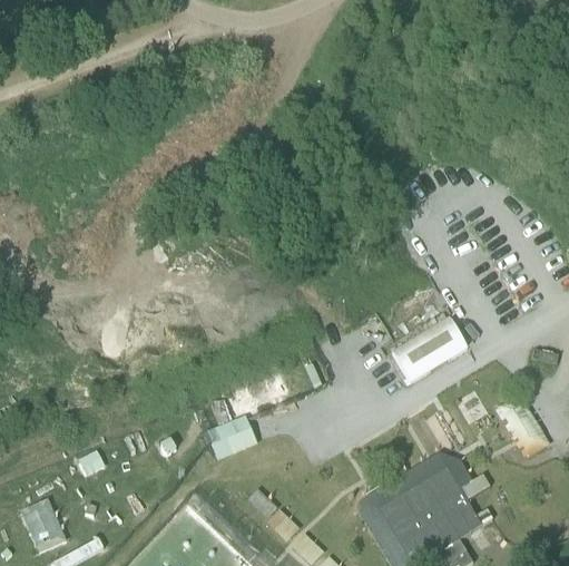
[(244,38),(244,47),(253,46),(252,37),(244,38)]
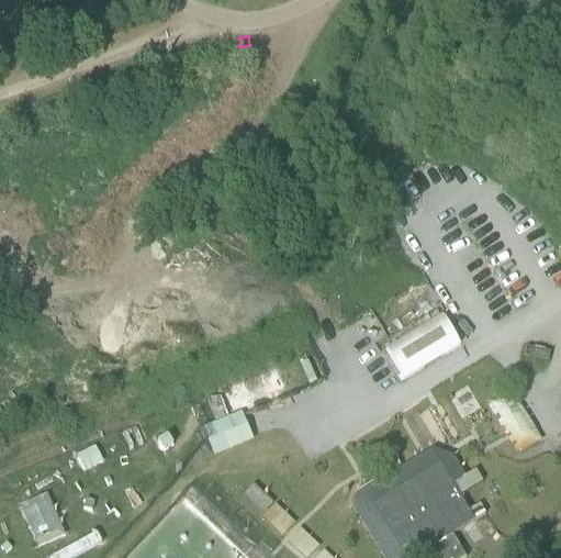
[(405,377),(461,343),(442,313),(386,347),(405,377)]
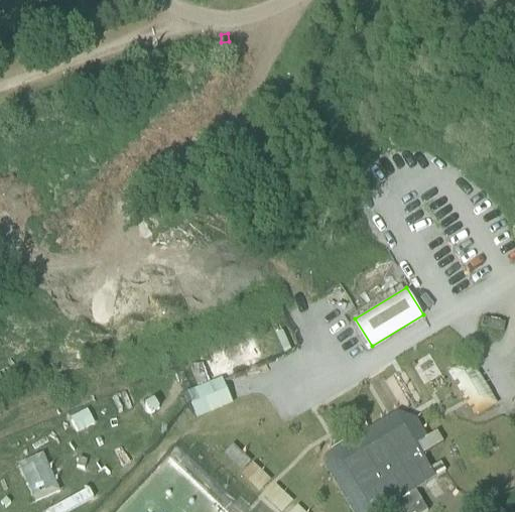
[(470,358),(451,369),(476,412),(495,400),(470,358)]
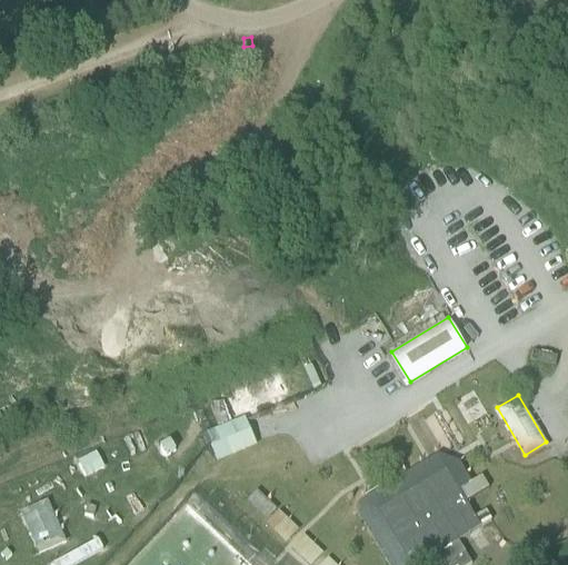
[(442,403),(425,414),(446,448),(464,438),(442,403)]
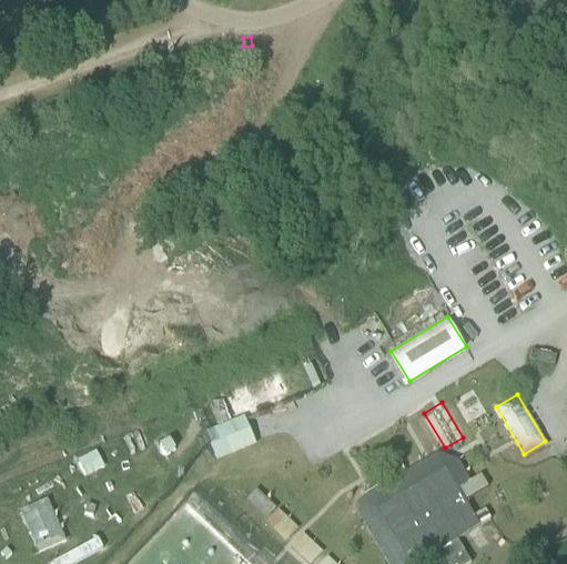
[(204,430),(215,457),(254,442),(253,437),(250,431),(244,418),(243,414),(231,419),(204,430)]
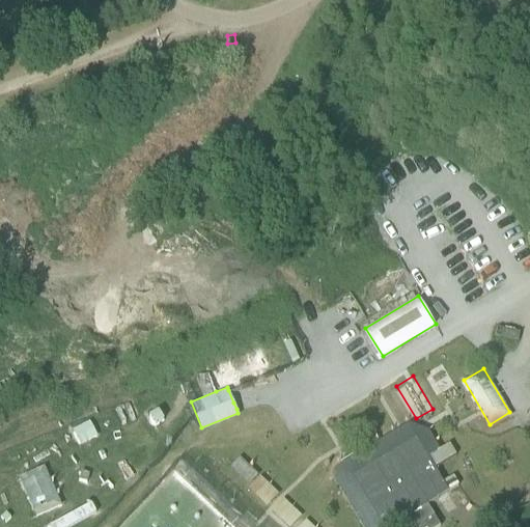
[(149,414),(156,423),(165,418),(158,409),(149,414)]
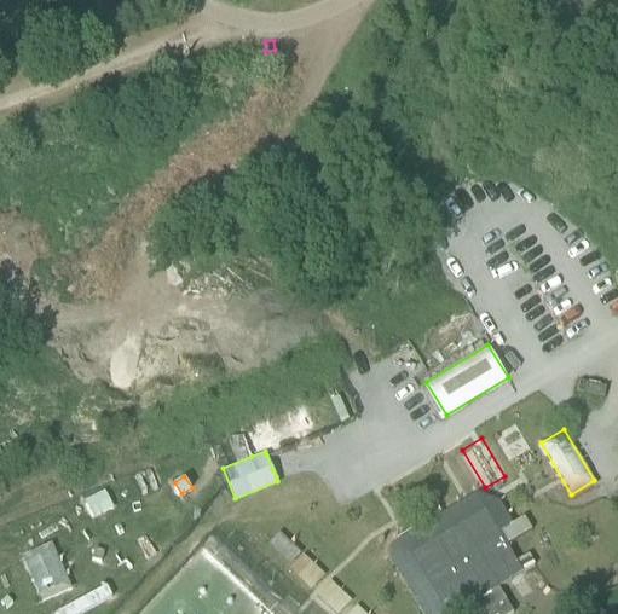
[(115,505),(105,488),(86,499),(94,516),(115,505)]
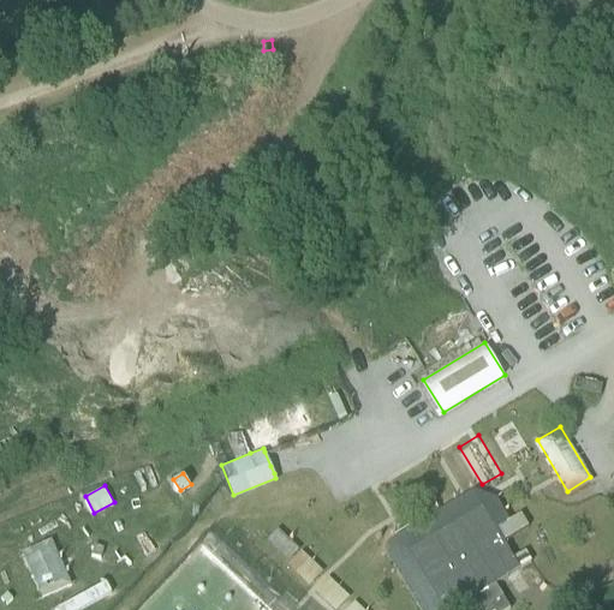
[(423,609),(445,609),(410,550),(483,506),(496,528),(505,522),(511,519),(495,495),(472,485),(394,534),(387,542),(387,549),(391,557),(423,609)]
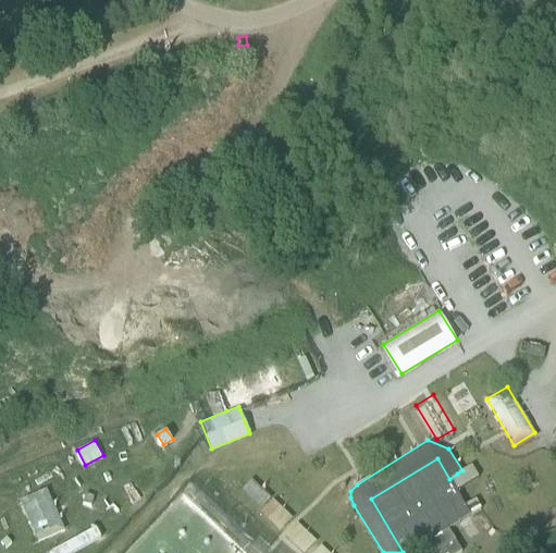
[(449,479),(437,458),(371,499),(403,552),(406,552),(425,541),(432,552),(457,552),(464,550),(449,527),(458,521),(471,514),(482,507),(477,498),(466,504),(456,489),(479,475),(472,465),(462,470),(457,474),(449,479)]
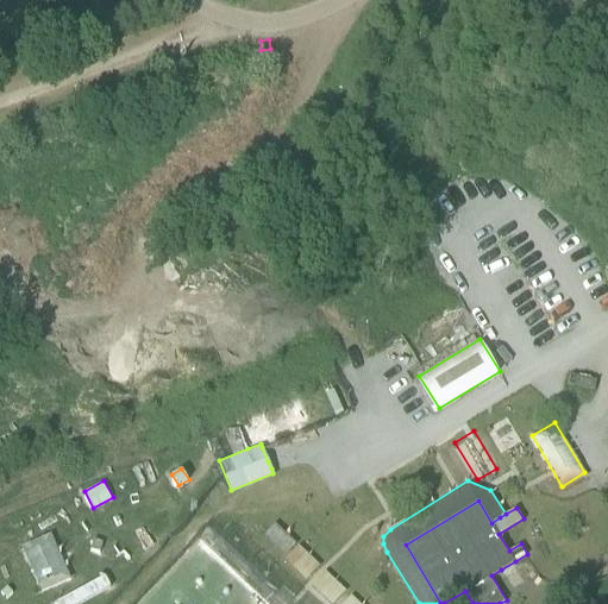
[(149,533),(140,530),(135,548),(143,551),(149,533)]
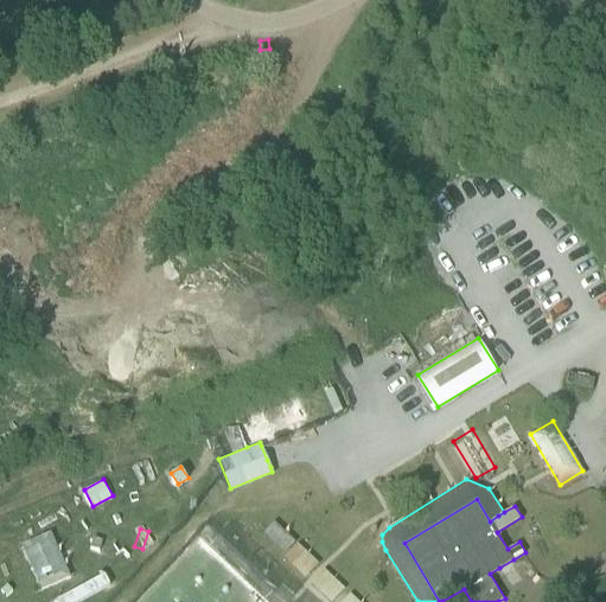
[(50,530),(23,540),(42,588),(69,576),(50,530)]
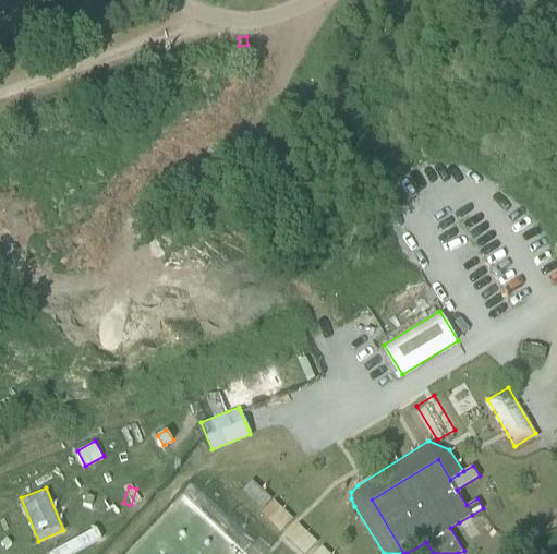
[(96,495),(85,492),(82,501),(93,504),(96,495)]
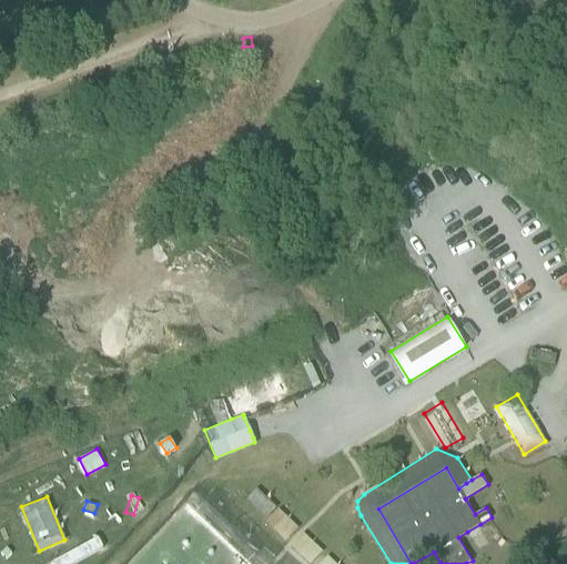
[(279,506),(266,521),(286,539),(294,531),(299,525),(279,506)]
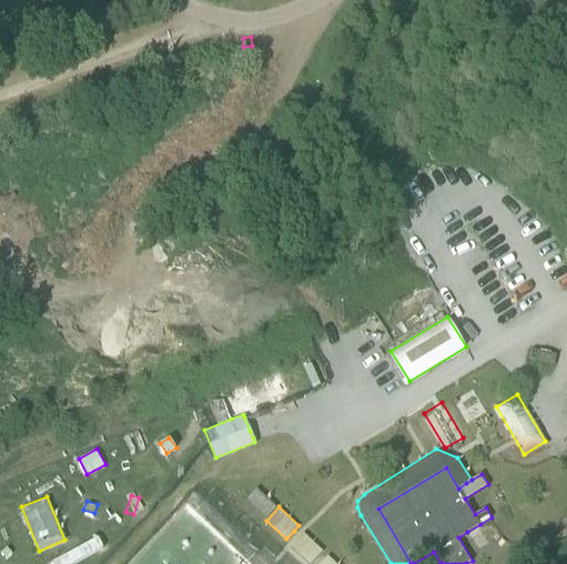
[(303,531),(291,544),(311,562),(319,554),(323,549),(303,531)]
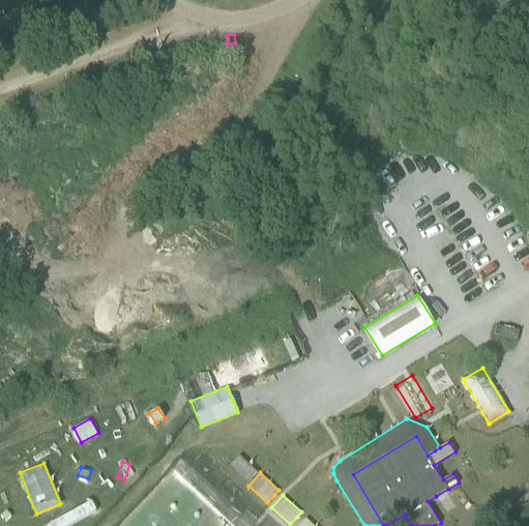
[(6,520),(11,515),(7,508),(1,514),(6,520)]
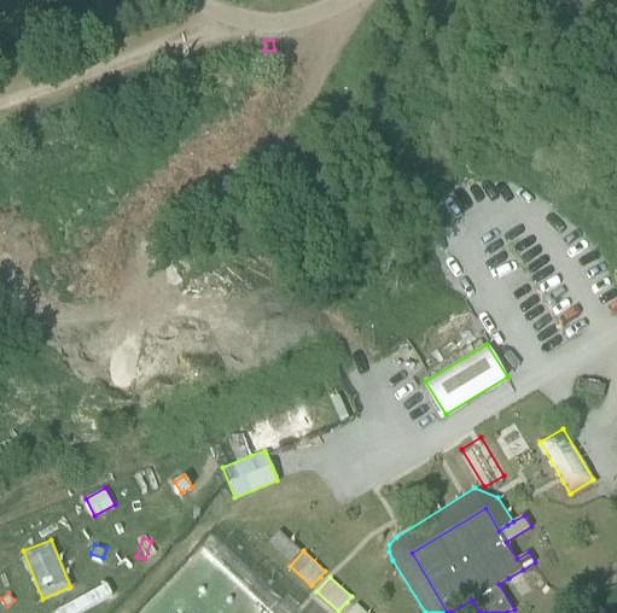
[(351,607),(345,612),(368,612),(356,601),(351,607)]
